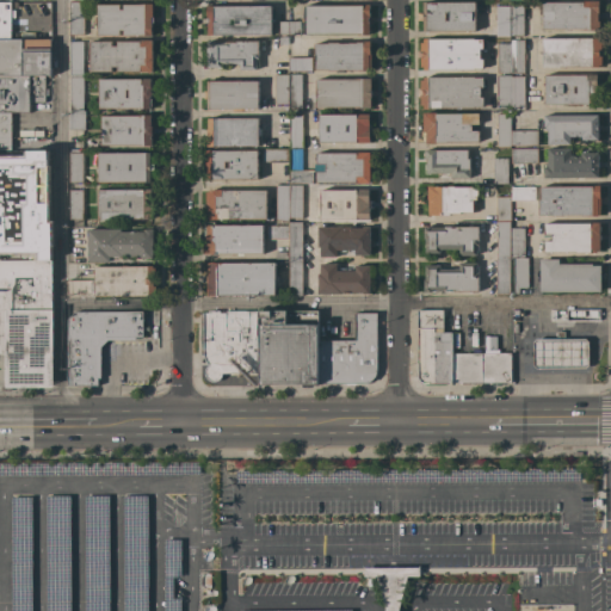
[(475,1),(475,8),(477,8),(477,12),(475,12),(475,31),(424,31),(424,22),(423,22),(423,12),(424,12),(424,2),(475,1)]
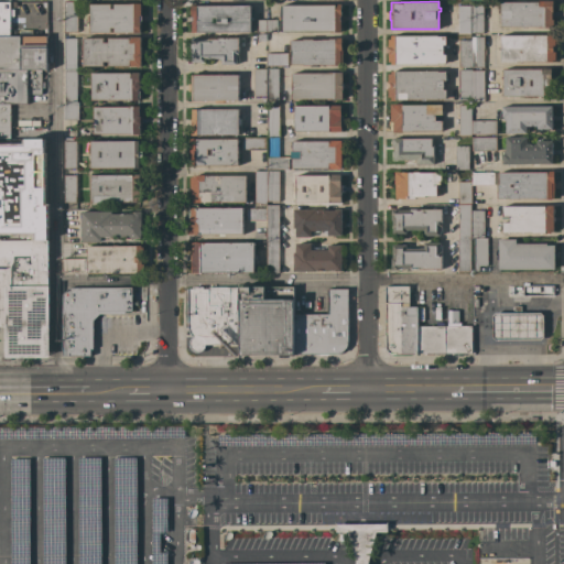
[(539,2),(539,1),(552,1),(552,12),(552,20),(553,19),(553,25),(551,25),(551,28),(539,28),(539,26),(501,28),(501,2),(539,2)]
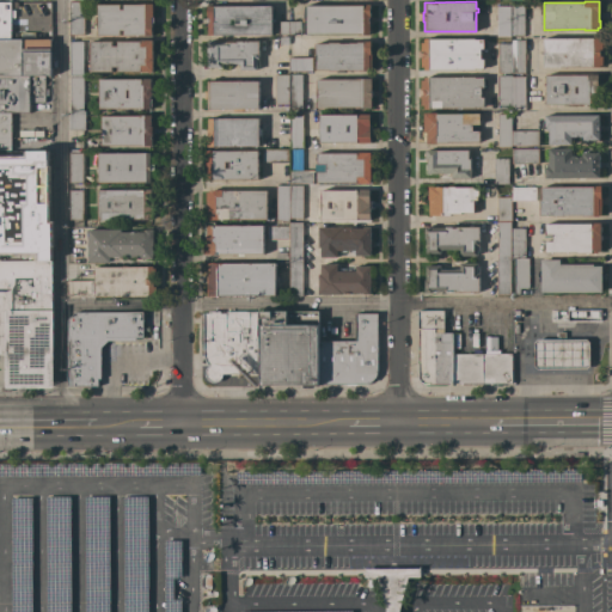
[(0,2),(7,2),(12,2),(18,2),(18,17),(22,17),(22,24),(28,24),(28,38),(0,38),(0,2)]
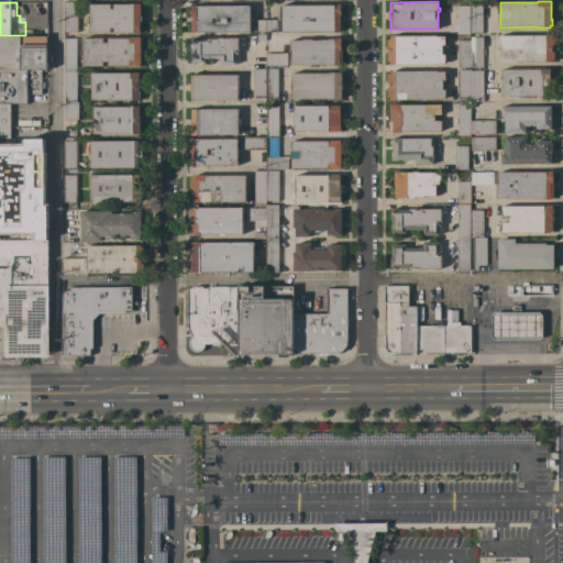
[(77,2),(77,32),(64,32),(64,2),(77,2)]
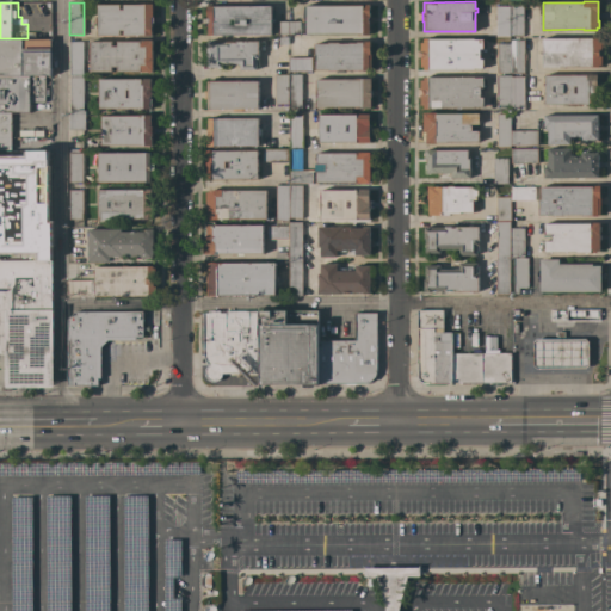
[(119,5),(119,10),(123,10),(123,5),(144,5),(144,4),(153,4),(153,17),(153,24),(152,24),(152,36),(144,36),(123,36),(123,30),(119,30),(119,36),(98,36),(98,26),(94,26),(94,17),(92,17),(92,14),(98,14),(98,5),(119,5)]
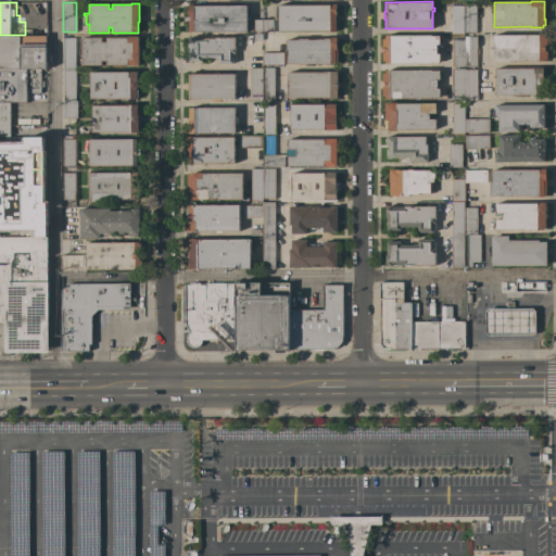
[(465,33),(465,3),(476,3),(476,33),(465,33)]
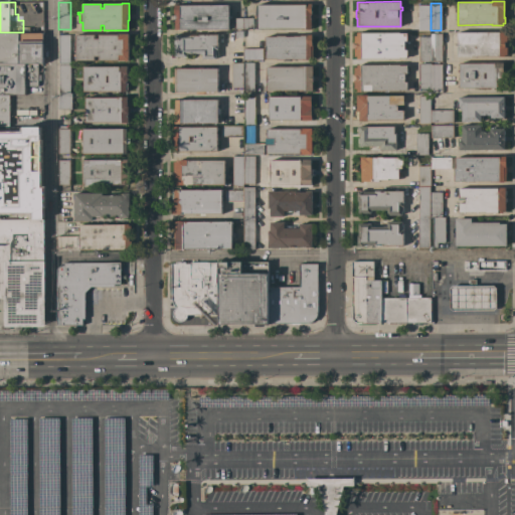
[(311,4),(312,14),(310,14),(310,19),(311,19),(311,28),(256,29),(256,5),(311,4)]
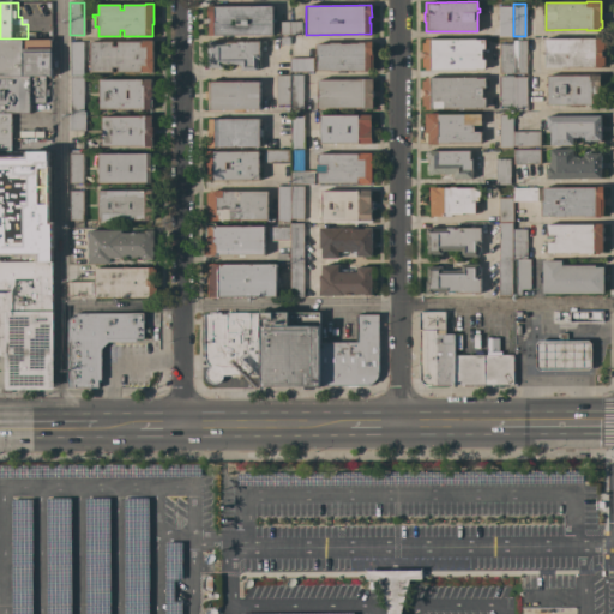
[(272,6),(272,18),(276,18),(276,22),(272,22),(272,35),(208,36),(208,6),(272,6)]
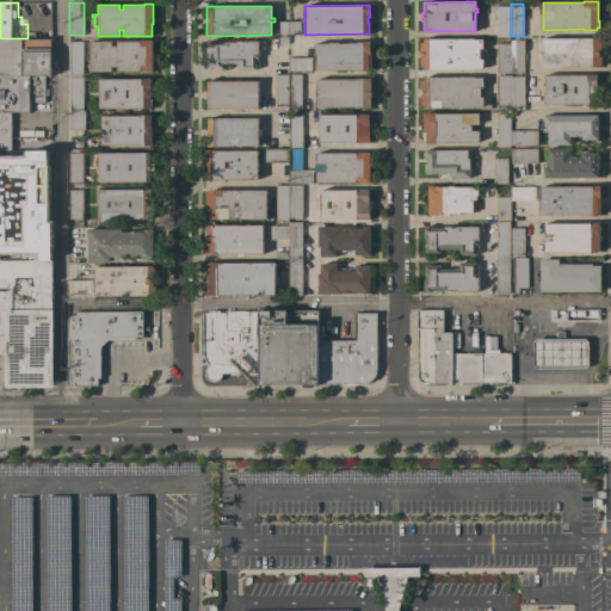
[(510,36),(497,36),(497,6),(510,6),(510,36)]
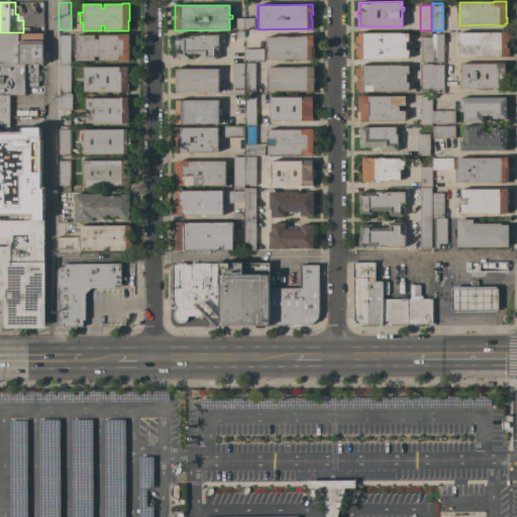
[(244,29),(236,29),(236,18),(244,18),(244,29)]
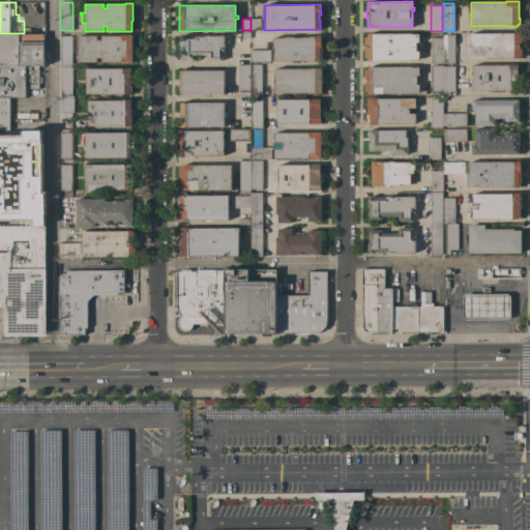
[(260,19),(260,32),(254,32),(254,30),(251,30),(251,19),(260,19)]
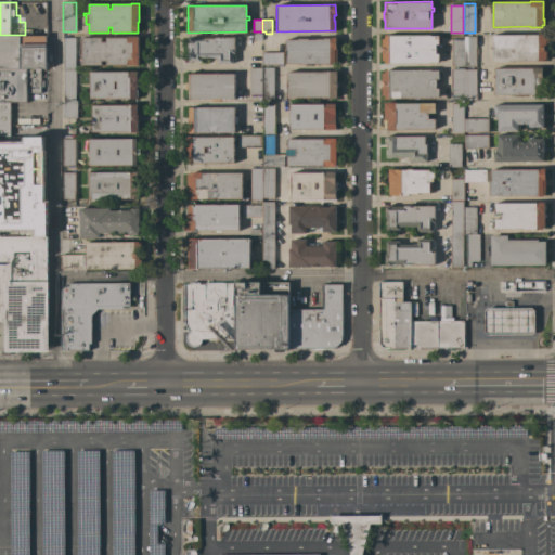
[(0,35),(25,35),(25,36),(47,36),(47,68),(40,68),(0,68),(0,35)]
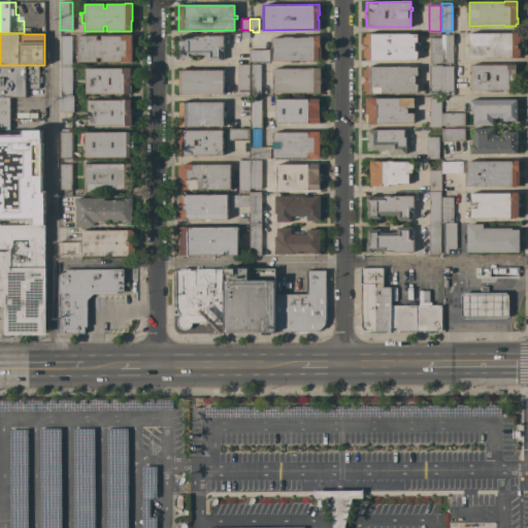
[(417,34),(417,42),(415,42),(415,51),(418,51),(418,60),(409,60),(409,61),(366,61),(366,58),(363,58),(363,50),(365,50),(365,44),(363,44),(363,37),(365,37),(366,33),(417,34)]
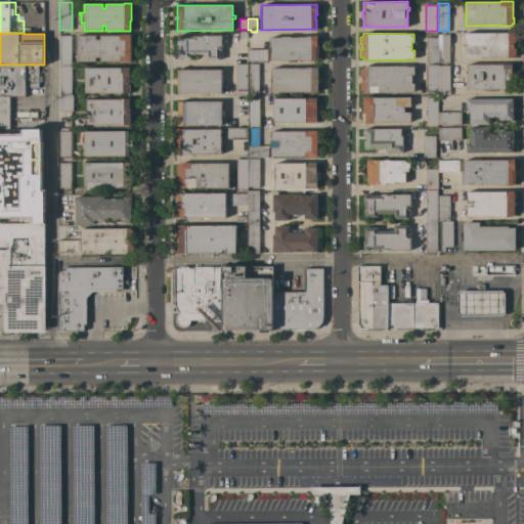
[(516,33),(516,42),(514,42),(514,48),(516,48),(516,56),(514,56),(514,57),(466,57),(466,33),(516,33)]
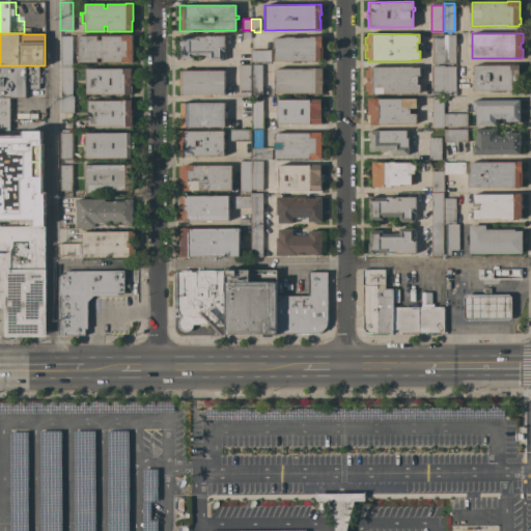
[(444,34),(455,34),(455,63),(444,63),(444,37),(444,34)]
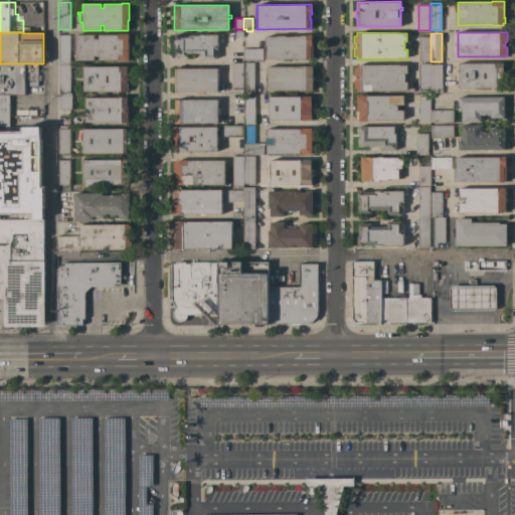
[(69,34),(69,62),(58,63),(58,35),(69,34)]
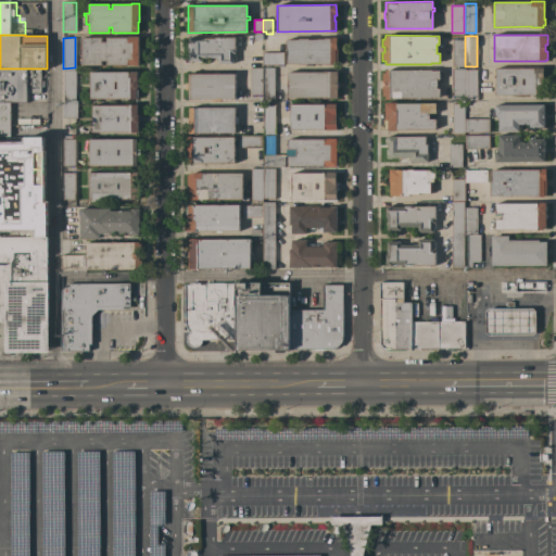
[(139,65),(106,65),(106,61),(101,61),(101,65),(83,65),(83,55),(79,55),(79,47),(83,47),(81,38),(101,38),(101,42),(106,42),(106,38),(127,37),(139,37),(139,65)]
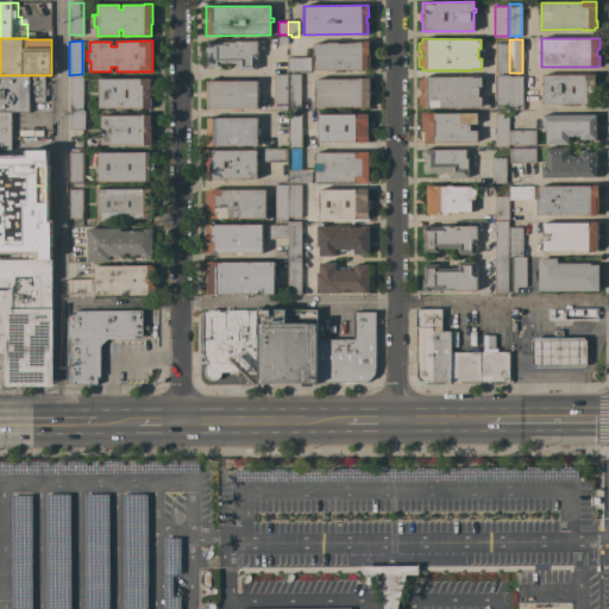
[(239,63),(221,63),(221,68),(207,68),(207,54),(206,54),(206,41),(213,41),(213,42),(226,42),(226,41),(232,41),(232,43),(234,43),(234,41),(257,41),(257,55),(258,55),(258,58),(256,58),(256,70),(239,70),(239,63)]
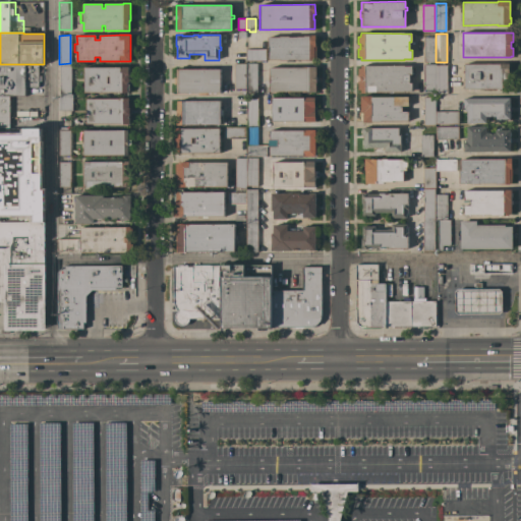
[(280,38),(280,37),(289,37),(289,38),(297,38),(297,37),(304,37),(304,36),(309,36),(309,35),(315,35),(315,45),(316,45),(316,60),(297,60),(297,59),(289,59),(289,60),(281,60),(269,60),(269,48),(268,48),(268,38),(280,38)]
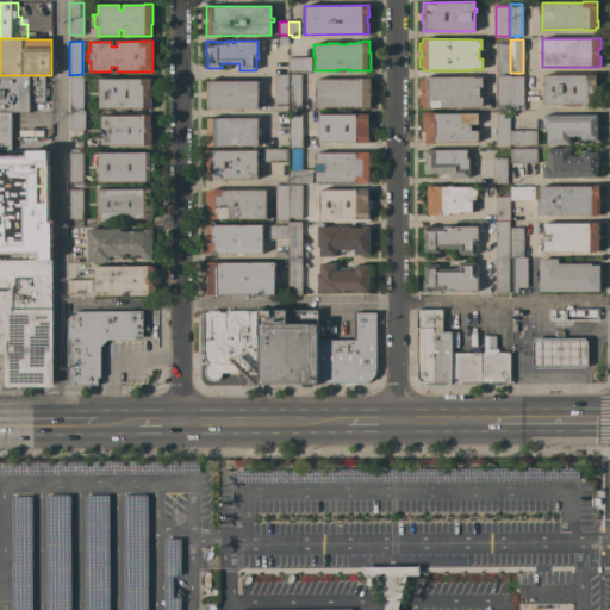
[(510,73),(497,73),(497,43),(510,43),(510,73)]
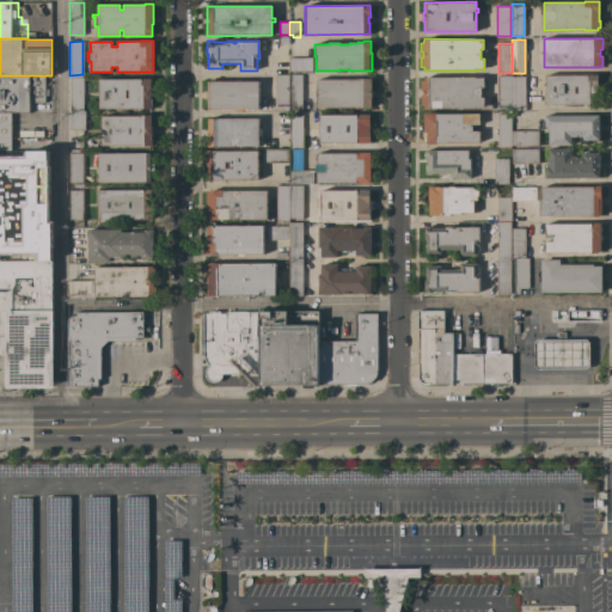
[(312,57),(312,72),(289,72),(289,57),(312,57)]
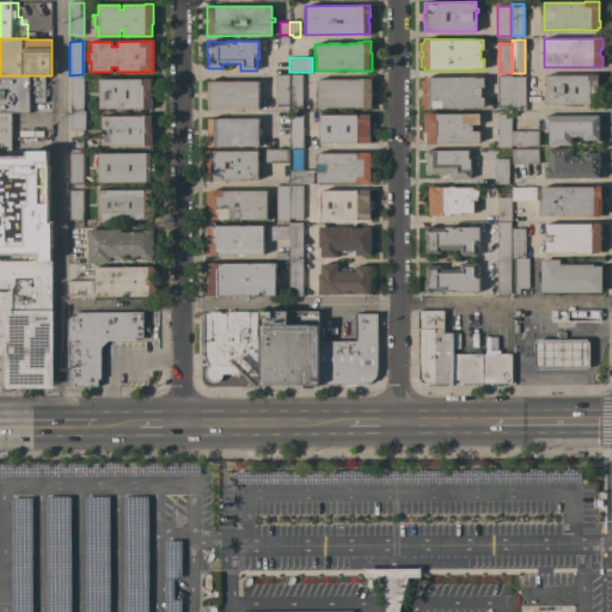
[(275,74),(288,74),(288,104),(275,104),(275,74)]
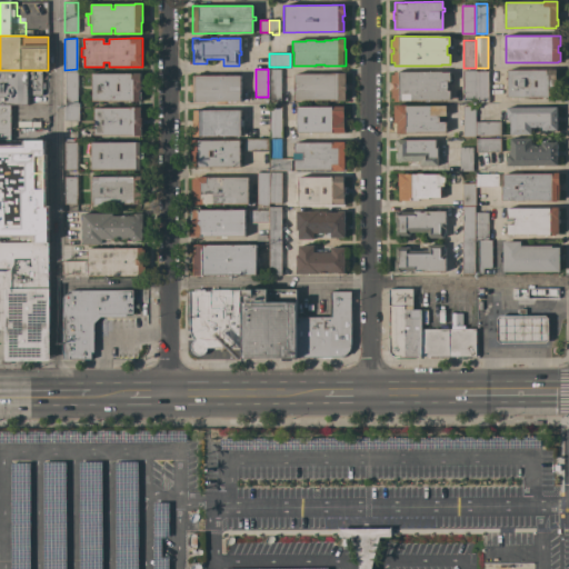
[(269,69),(280,69),(279,99),(269,99),(269,69)]
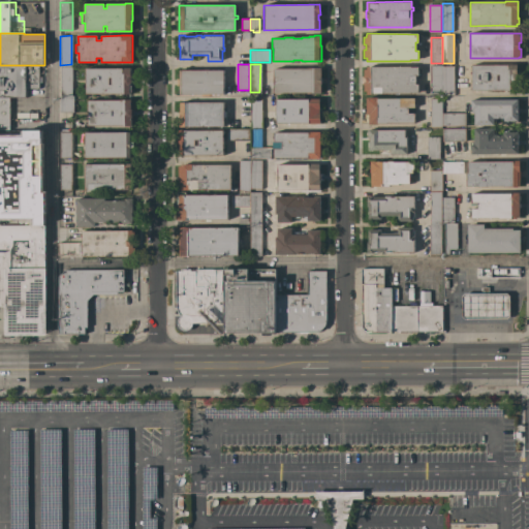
[(471,91),(471,64),(517,65),(517,74),(518,78),(517,79),(517,80),(516,82),(516,91),(471,91)]
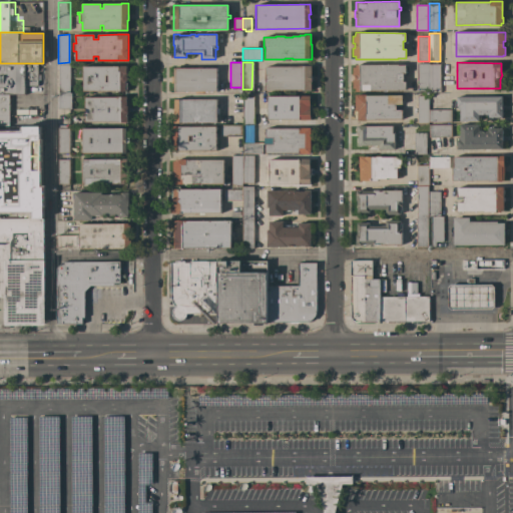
[(0,63),(37,63),(37,75),(40,75),(40,80),(37,80),(37,86),(25,86),(25,94),(9,94),(0,94),(0,63)]
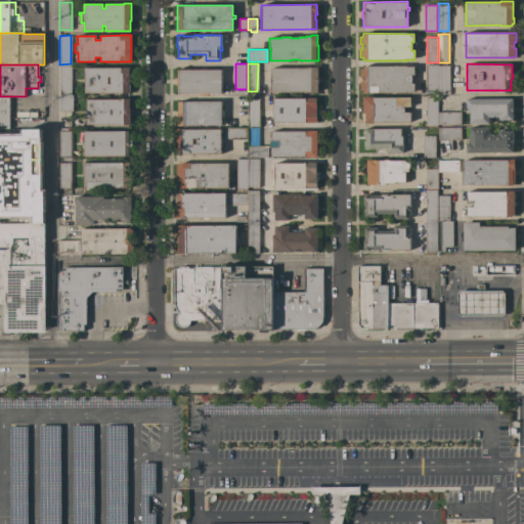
[(71,95),(59,94),(59,64),(72,64),(71,95)]
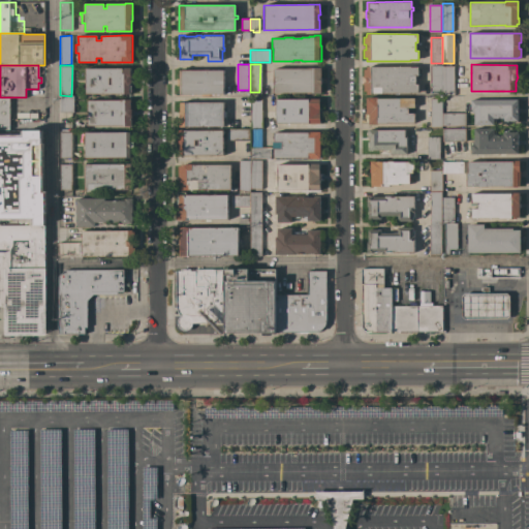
[(442,91),(430,91),(430,65),(442,65),(442,66),(442,91)]
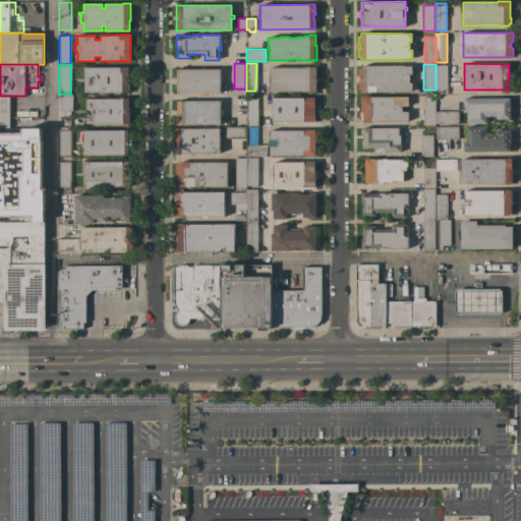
[(404,65),(404,66),(411,66),(411,74),(409,74),(409,82),(412,82),(412,93),(361,93),(361,90),(358,90),(358,82),(360,82),(360,76),(358,76),(358,68),(361,68),(361,66),(404,65)]
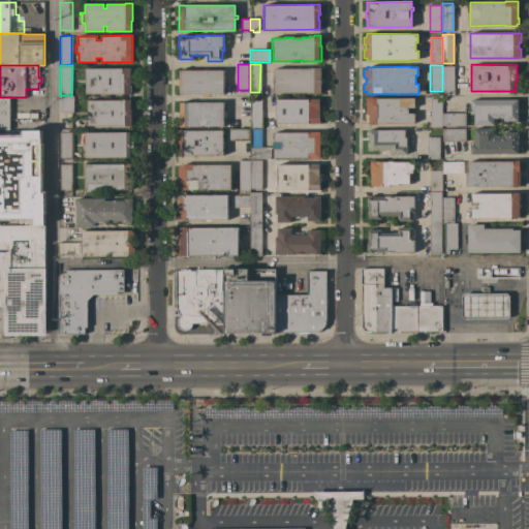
[(442,66),(454,66),(454,95),(442,95),(442,91),(442,66)]
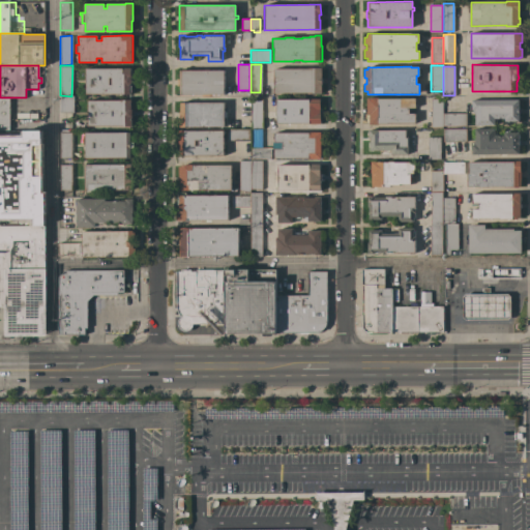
[(130,68),(130,70),(133,70),(133,77),(130,77),(130,85),(129,85),(129,86),(131,86),(131,92),(129,92),(129,94),(86,94),(86,68),(130,68)]
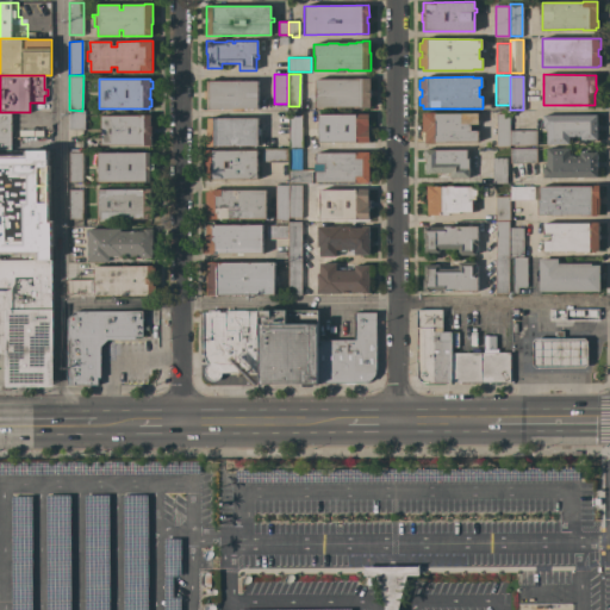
[(360,79),(371,79),(371,91),(372,91),(372,95),(371,95),(371,109),(354,109),(354,107),(316,107),(316,80),(360,79)]
